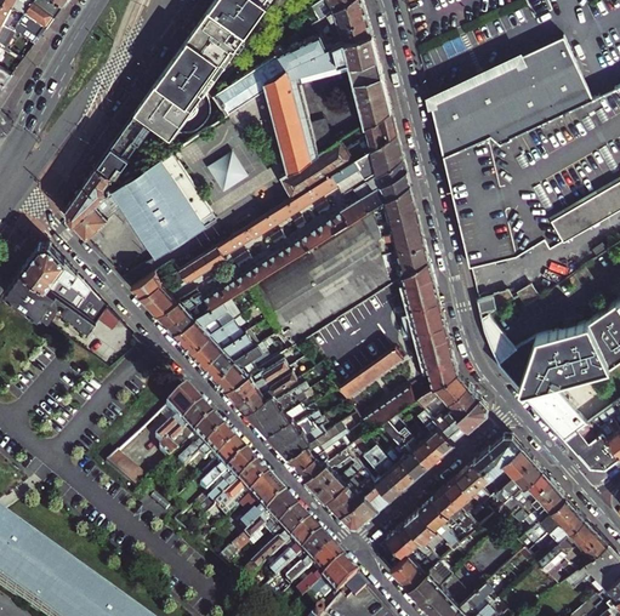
[(0,4),(11,11),(12,9),(17,3),(29,10),(24,17),(46,30),(56,17),(29,0),(0,0),(0,4)]
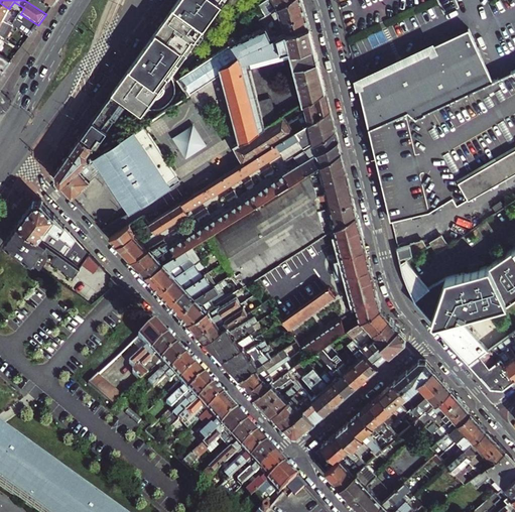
[(24,0),(46,14),(55,0),(24,0)]
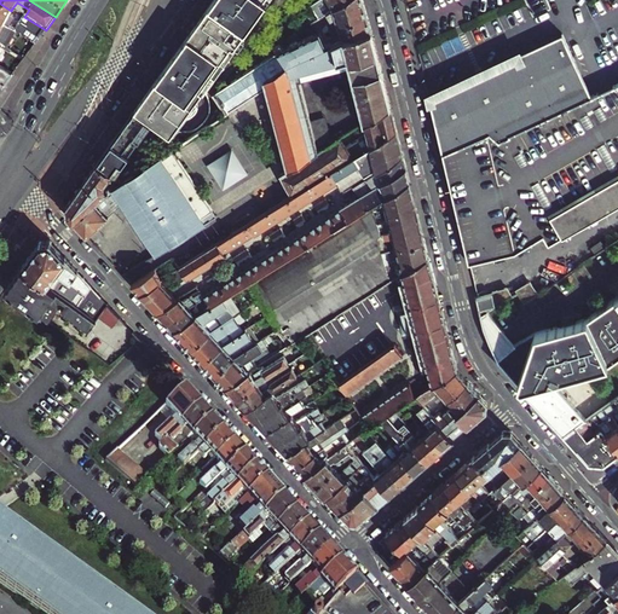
[(169,139),(267,0),(215,0),(204,17),(134,113),(152,126),(169,139)]
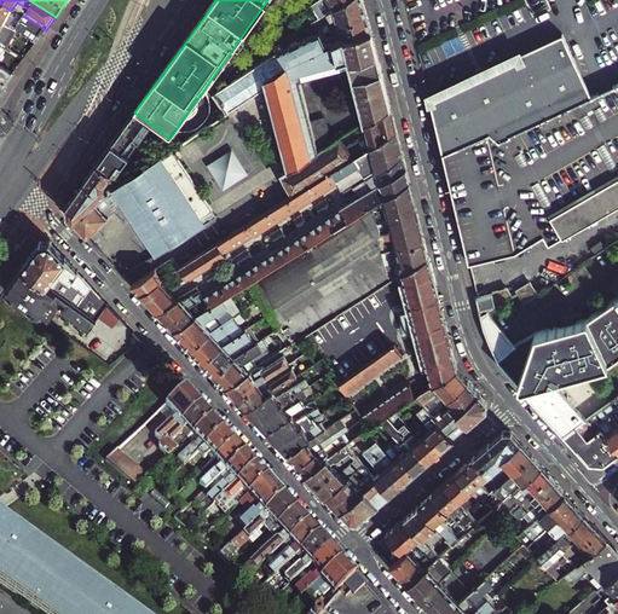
[(322,0),(292,19),(290,23),(299,35),(333,13),(352,0),(322,0)]
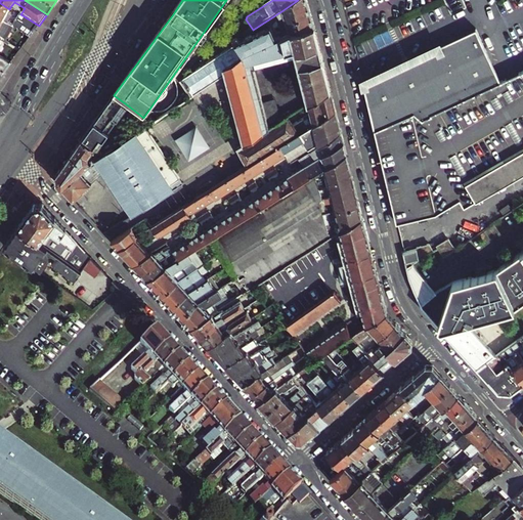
[(313,31),(304,0),(298,0),(281,11),(285,16),(277,20),(280,34),(277,35),(275,31),(272,33),(277,43),(289,38),(313,31)]
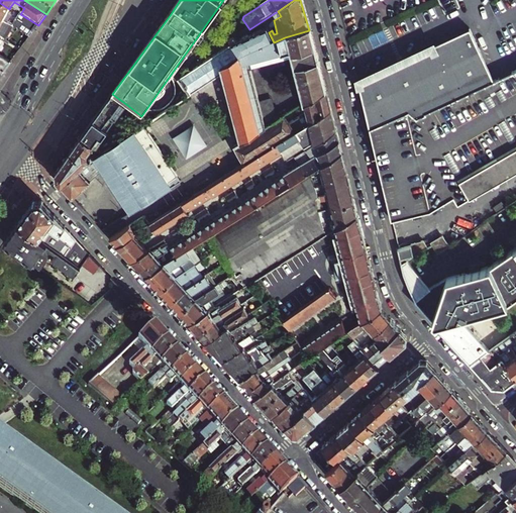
[(10,7),(20,14),(24,8),(14,2),(10,7)]
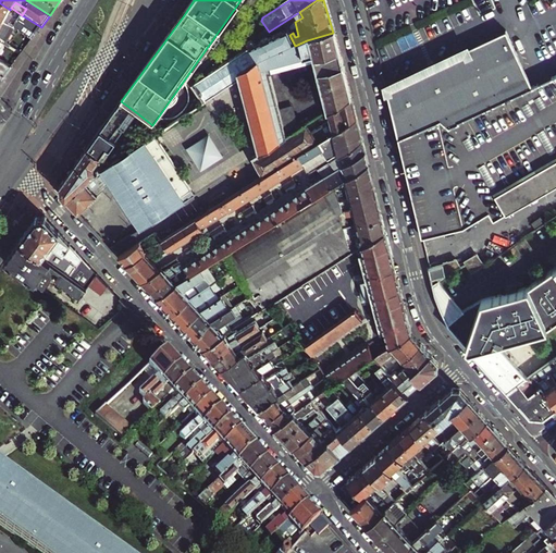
[(0,23),(12,31),(15,25),(10,21),(14,13),(10,10),(0,3),(0,23)]
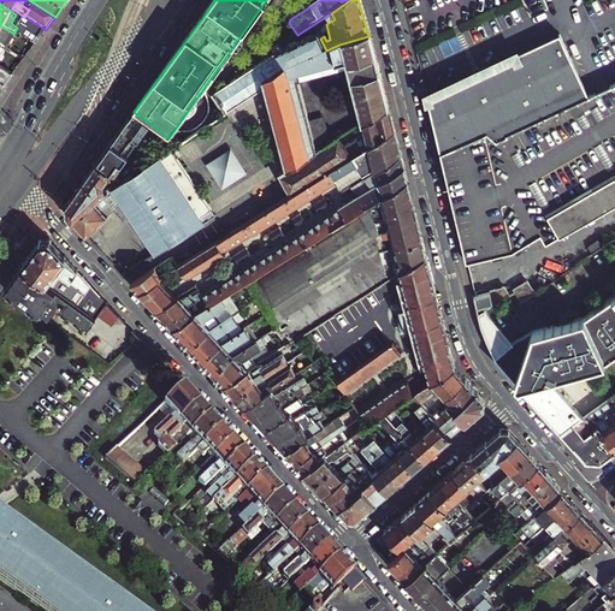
[(0,51),(4,45),(6,47),(13,34),(0,25),(0,51)]
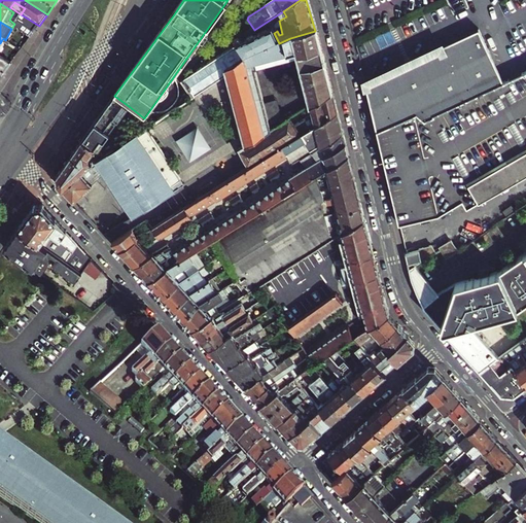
[(277,31),(274,27),(272,28),(273,30),(241,44),(238,40),(234,43),(237,47),(245,58),(253,54),(279,43),(274,33),(277,31)]
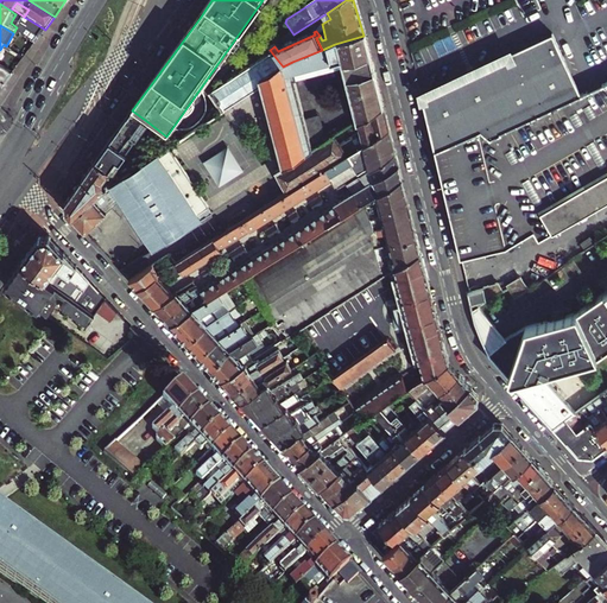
[(383,107),(364,36),(335,44),(322,50),(292,62),(295,74),(341,61),(356,124),(383,107)]
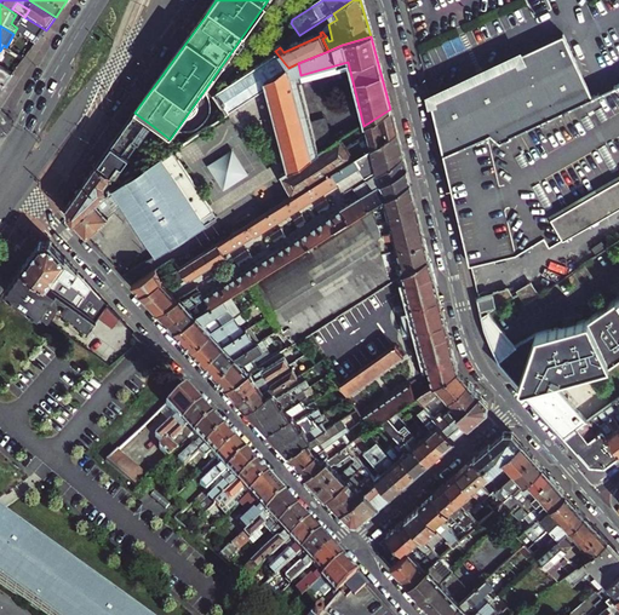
[(428,101),(441,157),(457,151),(489,137),(498,147),(591,101),(562,39),(428,101)]
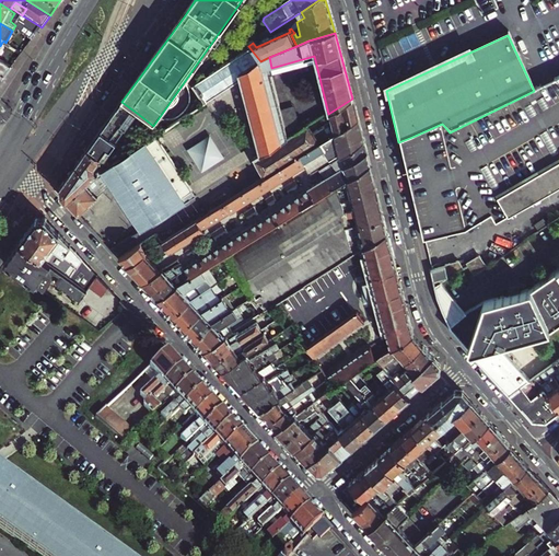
[(0,50),(6,55),(10,49),(4,45),(6,43),(3,41),(0,46),(0,50)]
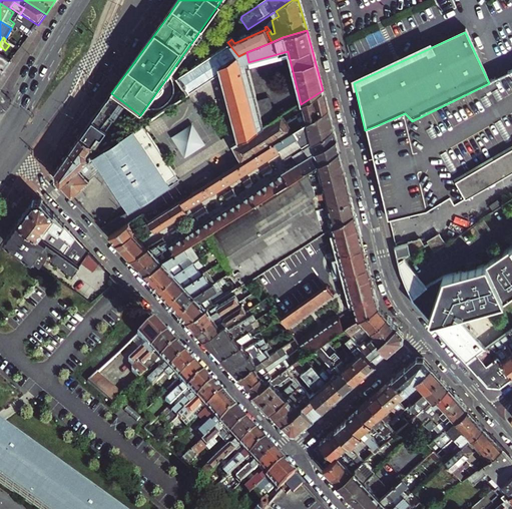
[(250,67),(248,62),(246,52),(238,56),(230,46),(178,79),(189,95),(220,75),(235,134),(237,144),(263,128),(248,68),(250,67)]
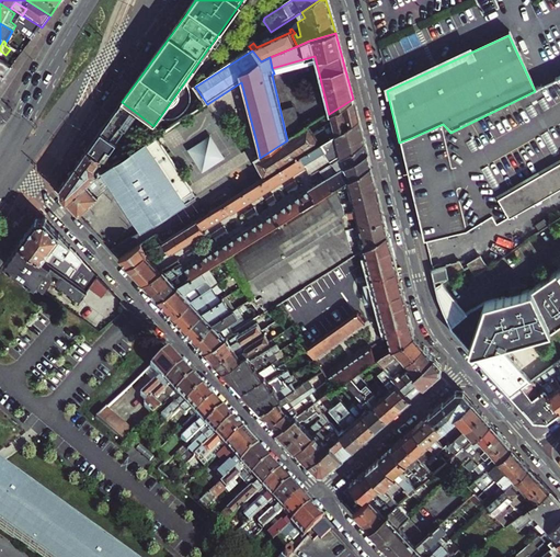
[(0,82),(1,83),(11,70),(0,64),(0,82)]
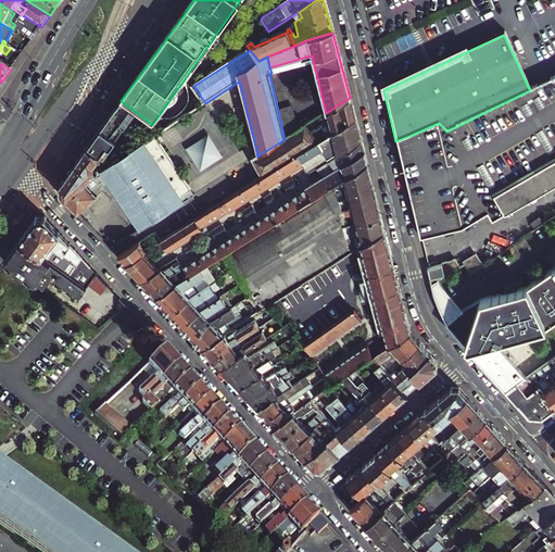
[(554,78),(530,90),(446,132),(439,123),(410,136),(417,163),(403,171),(419,240),(421,240),(461,230),(487,215),(491,223),(554,187),(554,78)]
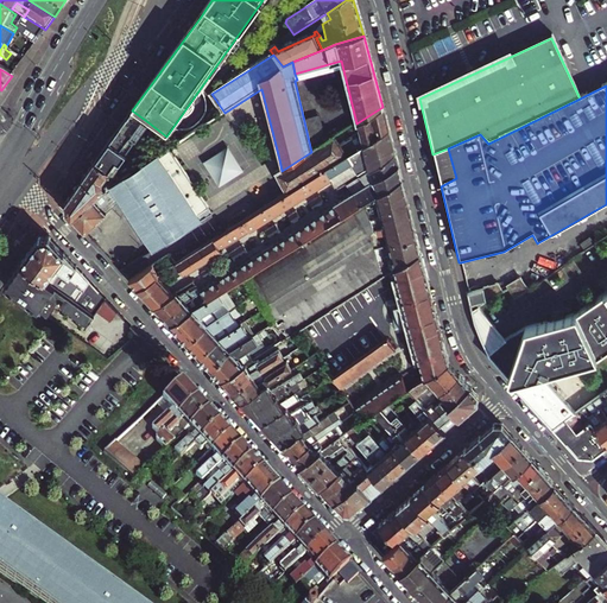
[(333,167),(389,132),(383,107),(356,124),(360,134),(340,147),(334,138),(311,152),(282,171),(274,176),(288,196),(303,186),(323,173),(333,167)]
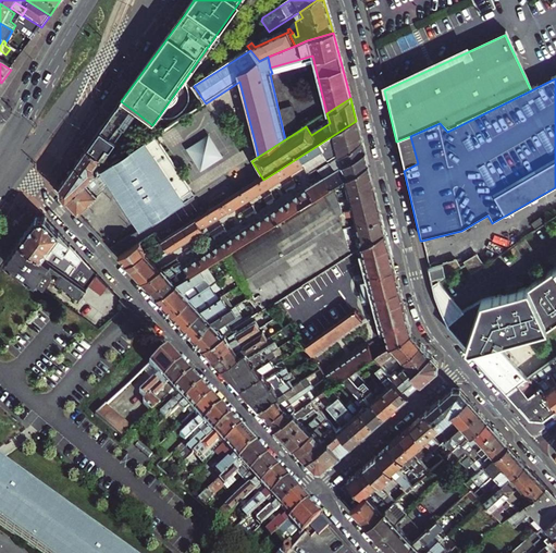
[(121,101),(87,148),(100,157),(102,160),(137,113),(121,101)]
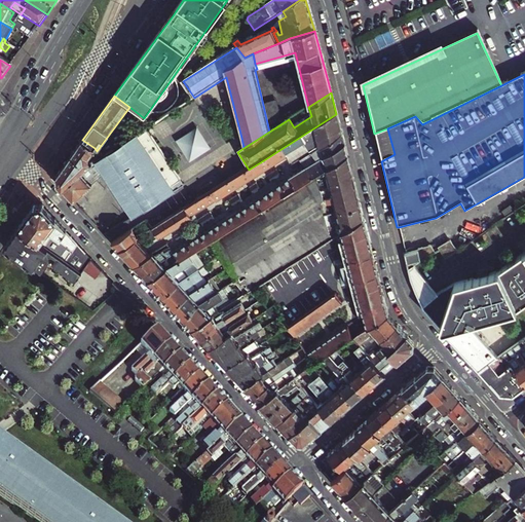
[(319,148),(320,150),(341,136),(341,134),(336,114),(288,145),(279,150),(286,158),(289,164),(319,146),(319,148)]
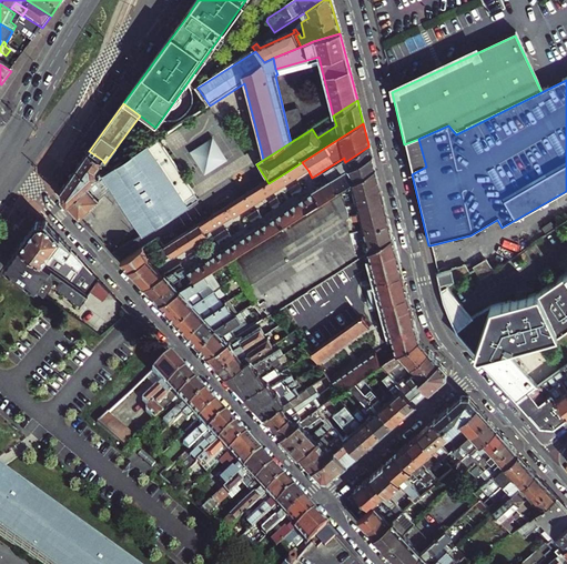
[(214,139),(191,153),(205,177),(229,162),(214,139)]
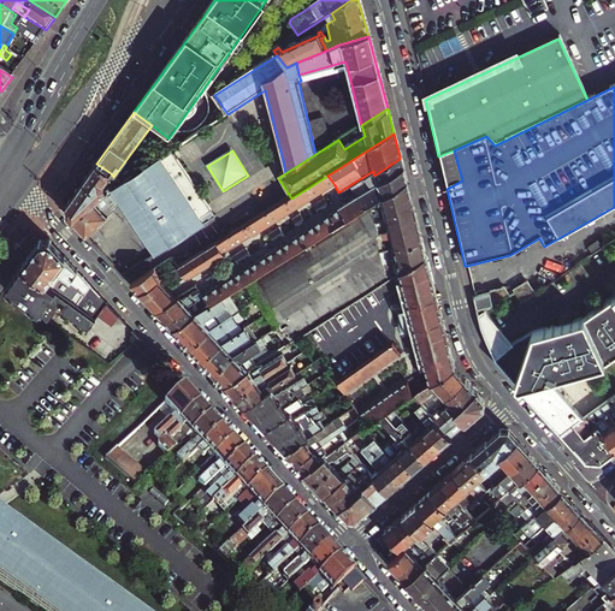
[(462,181),(454,150),(438,156),(447,189),(462,181)]
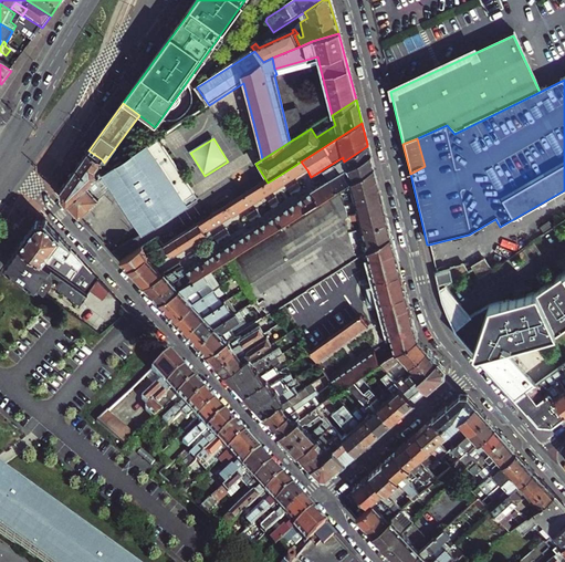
[(127,214),(140,235),(142,236),(197,201),(190,191),(157,139),(152,143),(147,146),(110,170),(107,167),(101,173),(112,189),(127,214)]
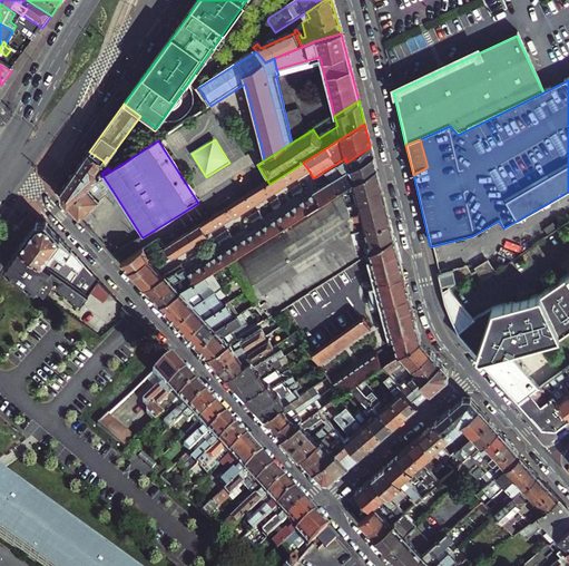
[(350,173),(373,158),(370,147),(346,163),(325,176),(327,179),(331,177),(332,181),(344,173),(349,168),(350,173)]
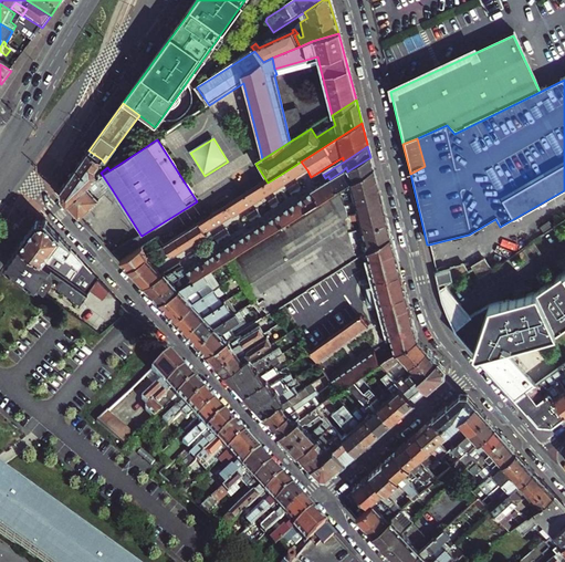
[(61,199),(66,206),(101,173),(107,167),(102,159),(89,151),(61,191),(61,199)]
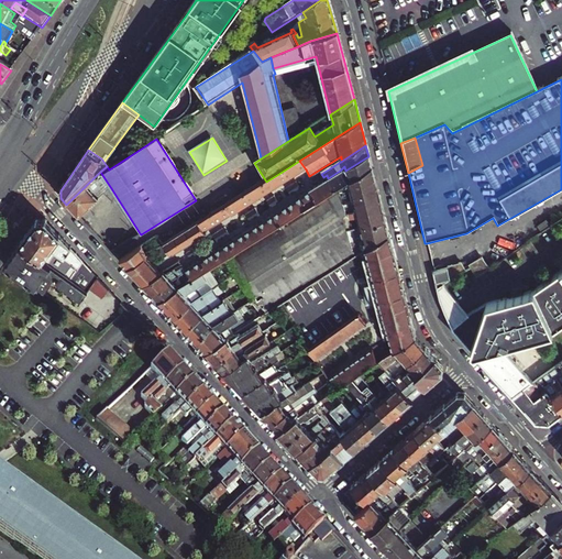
[(328,183),(334,193),(372,168),(368,156),(345,171),(328,183)]
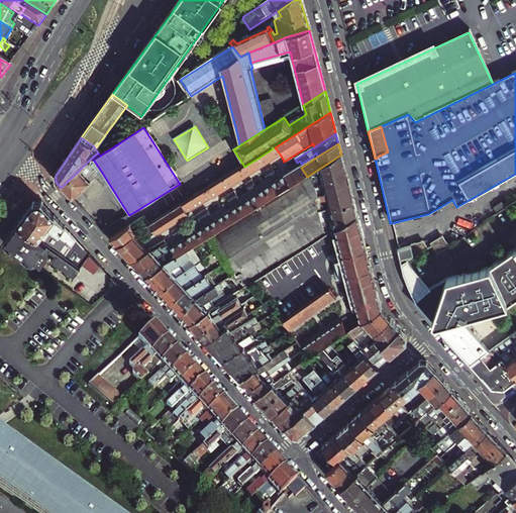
[(258,159),(264,168),(281,156),(275,147),(258,159)]
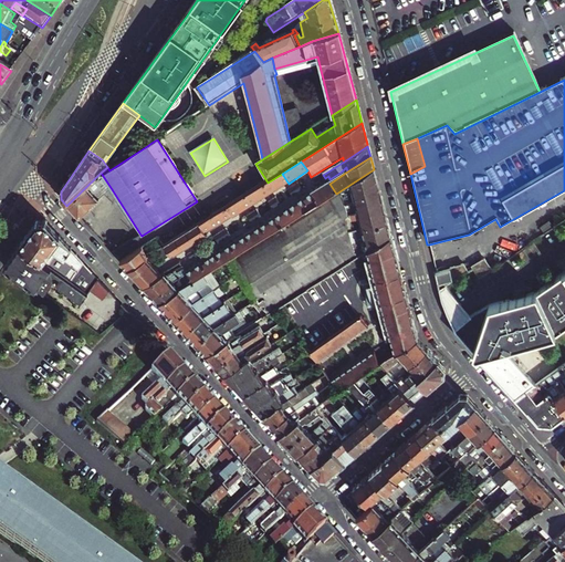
[(310,210),(295,219),(281,228),(267,238),(251,247),(237,256),(225,263),(236,279),(263,320),(273,314),(303,294),(341,270),(357,260),(355,256),(352,246),(347,236),(387,225),(374,169),(336,194),(327,199),(317,205),(310,210)]
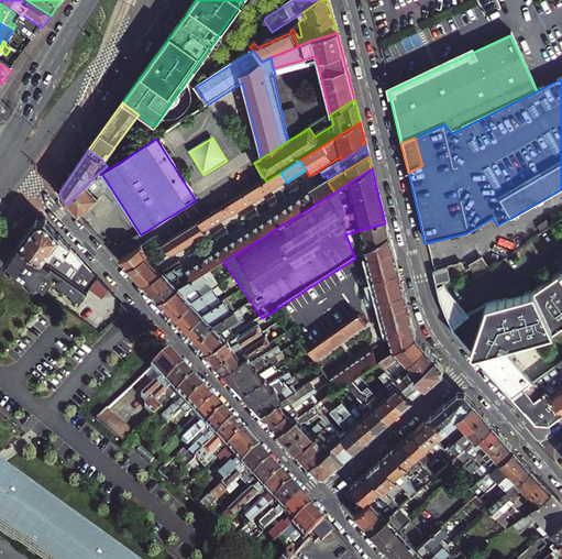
[(78,218),(111,188),(100,172),(66,205),(78,218)]
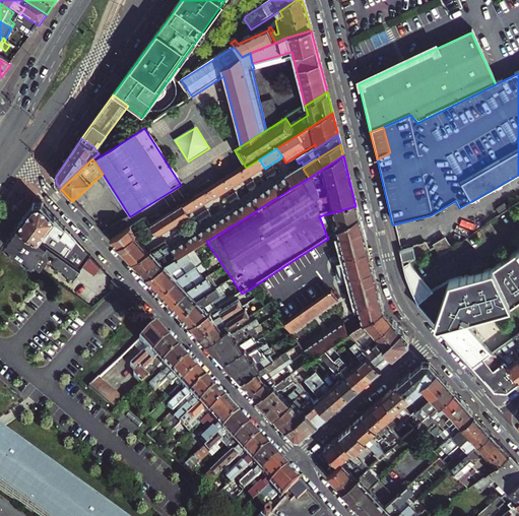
[(243,170),(248,179),(265,169),(259,159),(246,168),(243,170)]
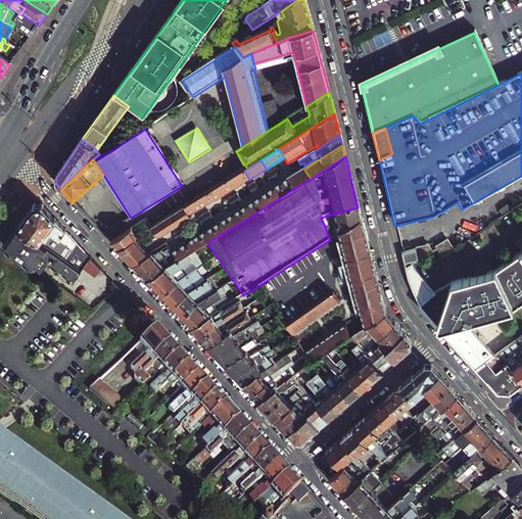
[(302,184),(311,179),(304,170),(303,170),(296,175),(302,184)]
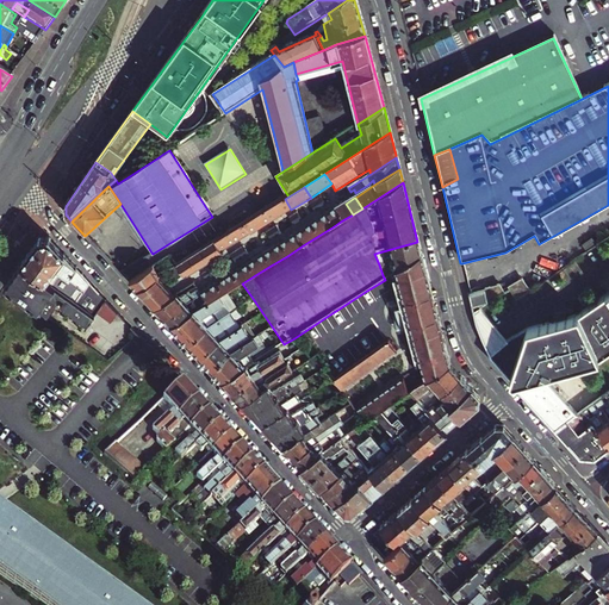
[(291,210),(285,199),(263,212),(271,223),(291,210)]
